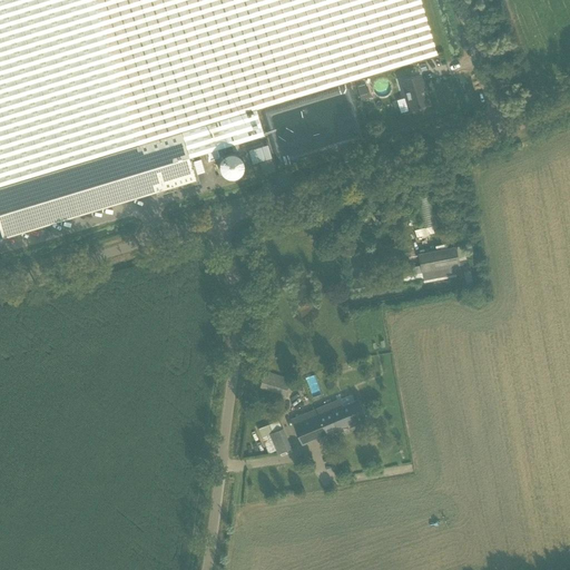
[(0,0),(0,231),(2,237),(156,192),(157,195),(199,183),(193,161),(189,163),(188,158),(263,135),(255,108),(438,53),(421,0),(0,0)]
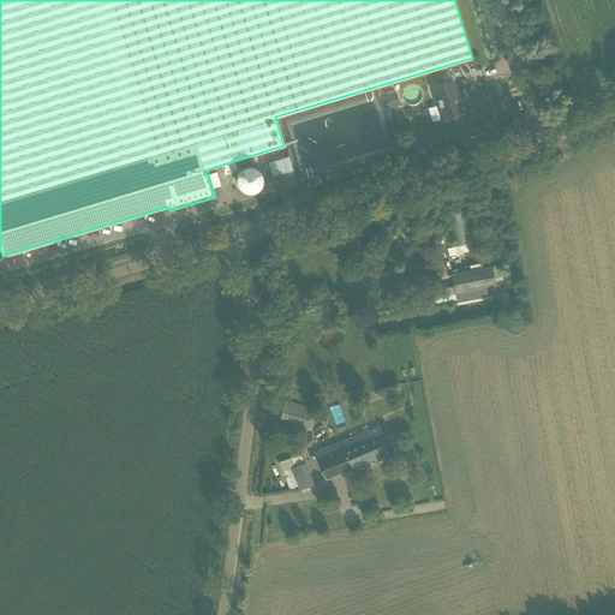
[(463,113),(453,81),(431,88),(442,119),(463,113)]
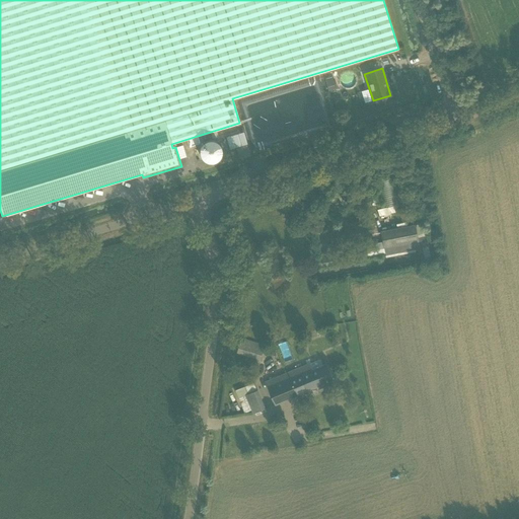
[(327,89),(335,87),(332,79),(325,81),(327,89)]
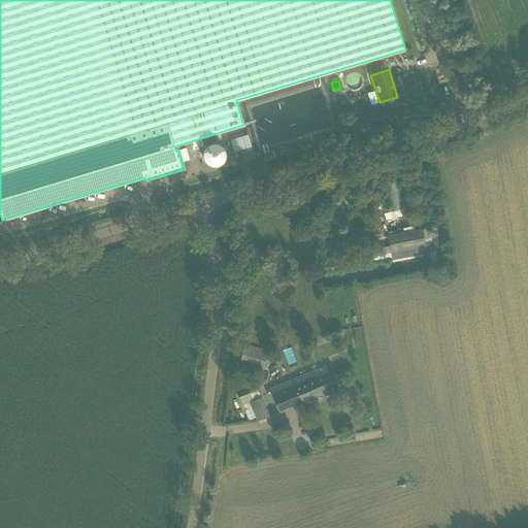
[(252,146),(248,134),(230,139),(233,152),(252,146)]
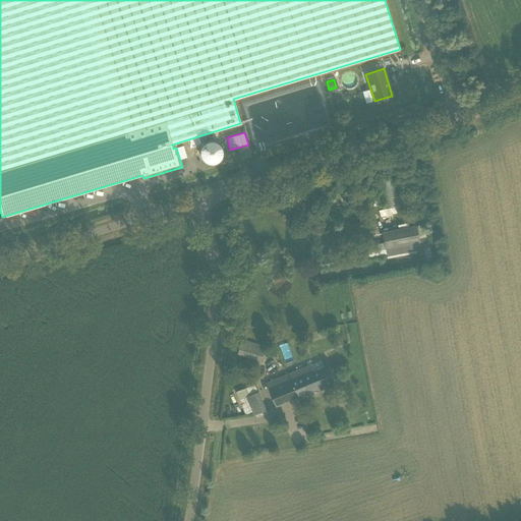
[(227,156),(219,136),(200,145),(209,163),(227,156)]
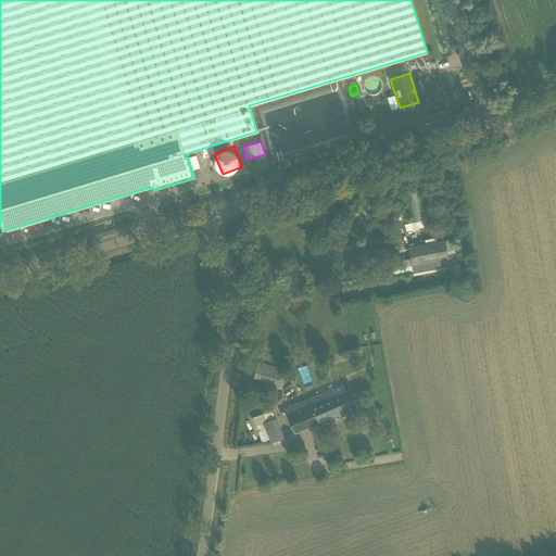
[(265,155),(253,159),(256,169),(268,165),(265,155)]
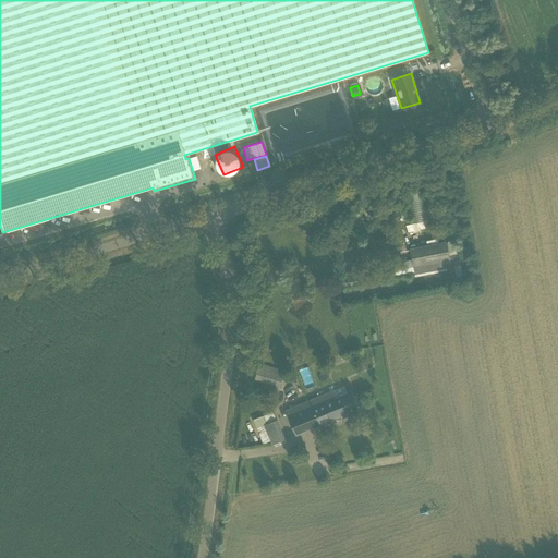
[(414,223),(408,223),(408,231),(424,231),(423,192),(413,192),(414,223)]
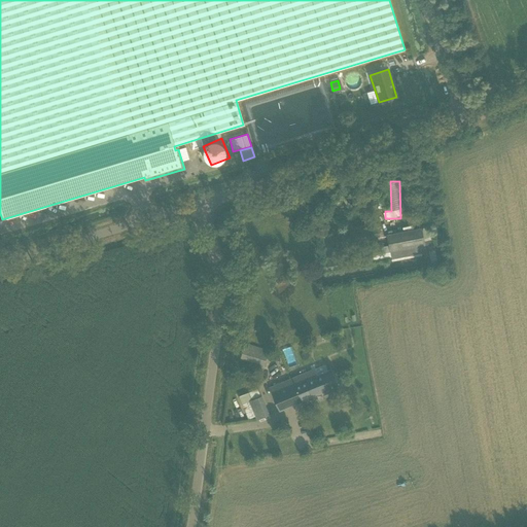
[(387,234),(389,244),(392,258),(427,251),(423,226),(411,230),(410,223),(403,224),(405,231),(387,234)]
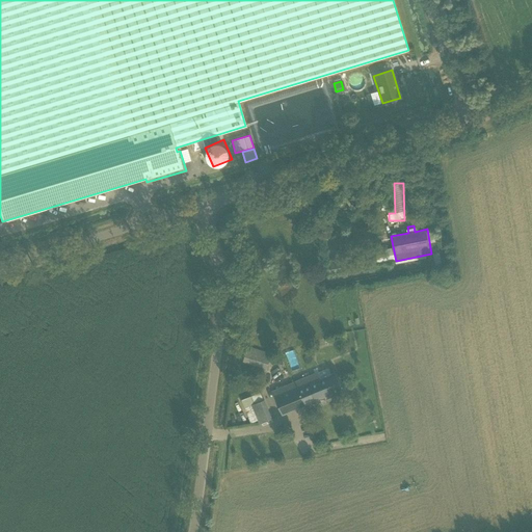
[(375,250),(383,248),(378,227),(345,233),(349,249),(374,244),(375,250)]
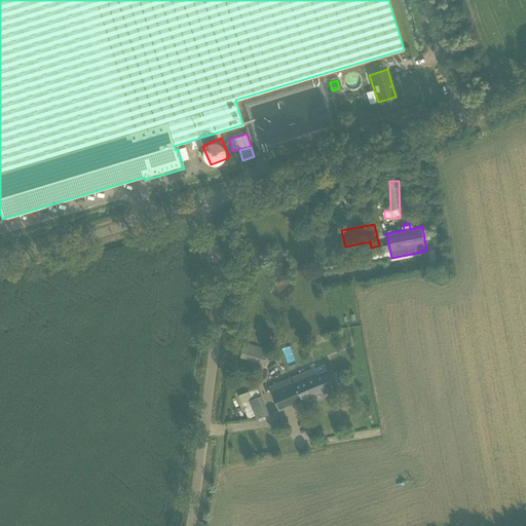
[(351,258),(352,265),(362,263),(360,256),(351,258)]
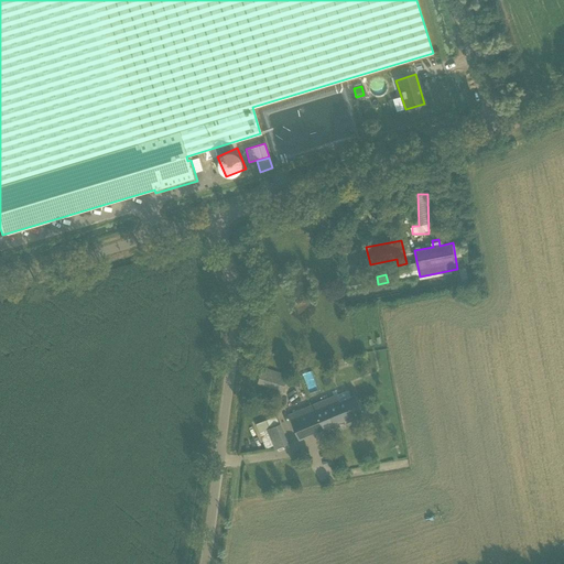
[(349,289),(362,285),(360,278),(348,280),(349,289)]
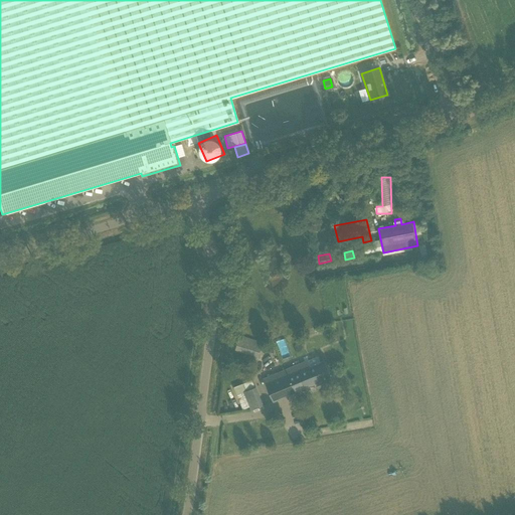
[(264,342),(240,335),(235,350),(259,357),(264,342)]
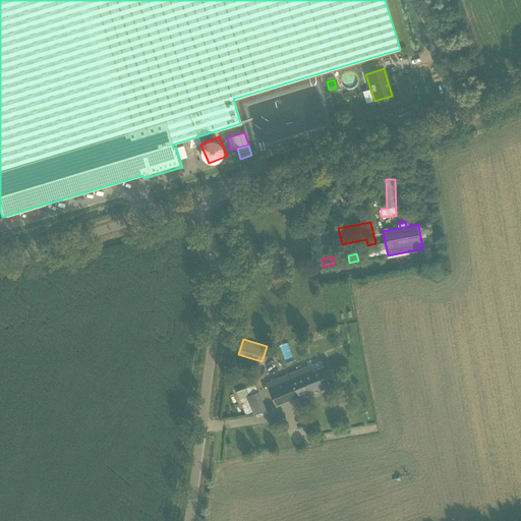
[(268,384),(277,406),(324,387),(325,389),(335,385),(328,366),(314,371),(311,365),(268,384)]
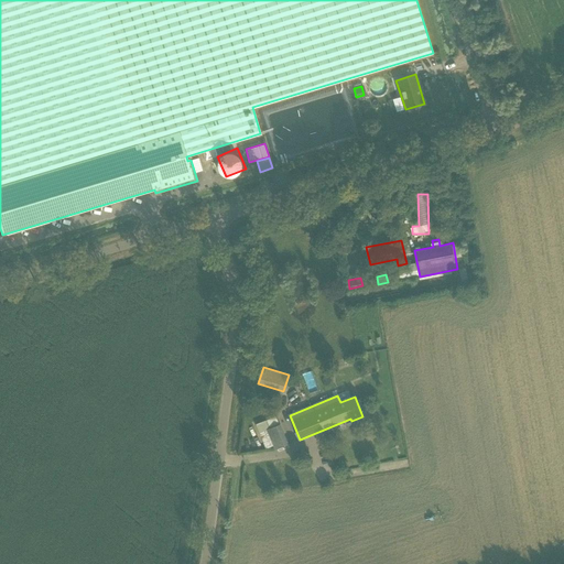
[(277,449),(289,444),(279,424),(275,416),(256,425),(266,448),(274,445),(277,449)]
